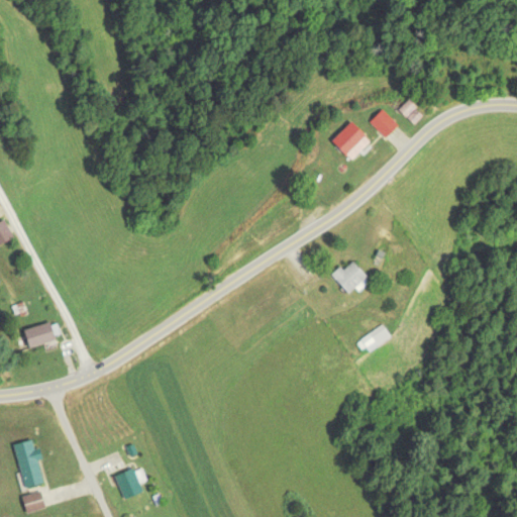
[(413,120),(408,114),(415,108),(409,100),(399,107),(411,122),(413,120)]
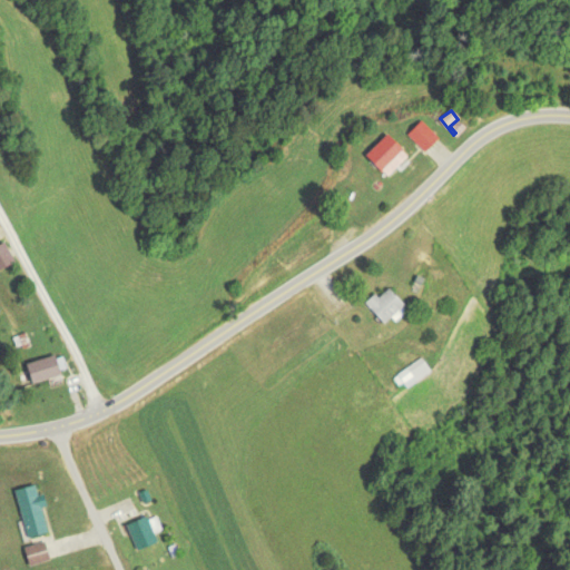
[(438,137),(420,119),(406,133),(424,150),(438,137)]
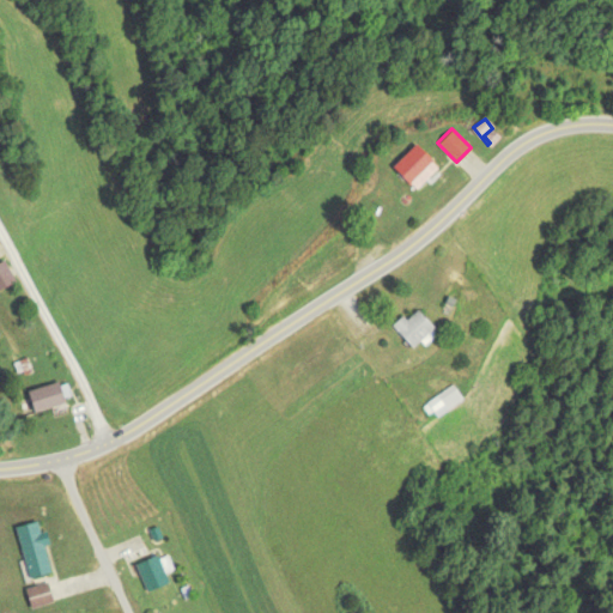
[(416,189),(438,167),(414,144),(392,167),(416,189)]
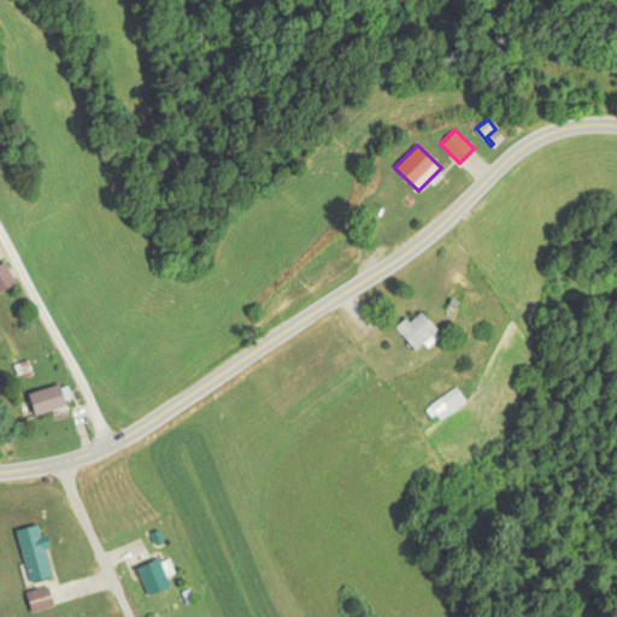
[(412,348),(424,340),(436,330),(418,309),(395,327),(412,348)]
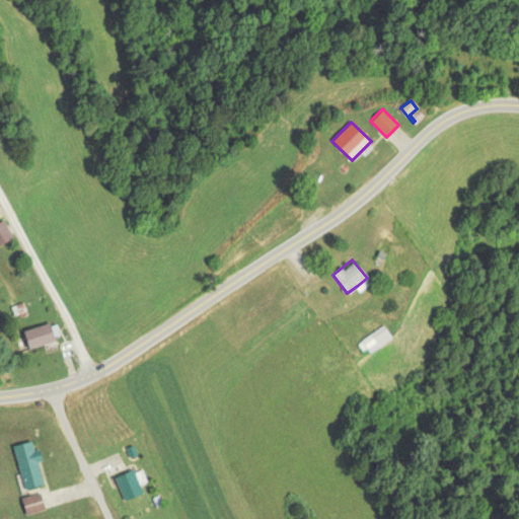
[(29,350),(56,341),(50,321),(22,331),(29,350)]
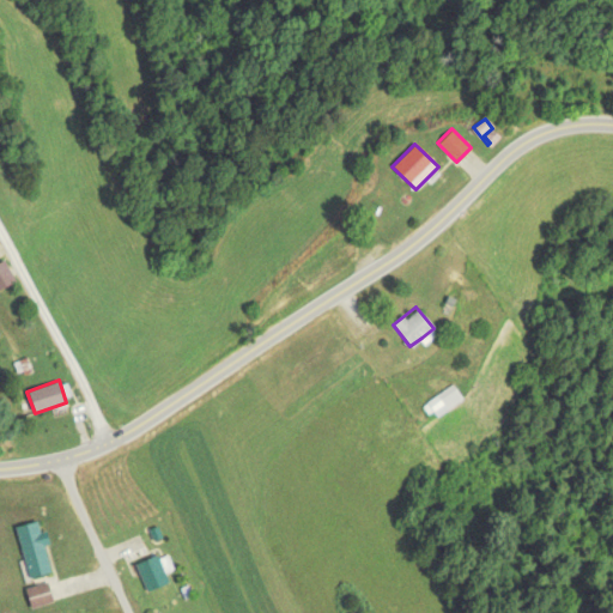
[(462,399),(453,384),(423,405),(432,419),(462,399)]
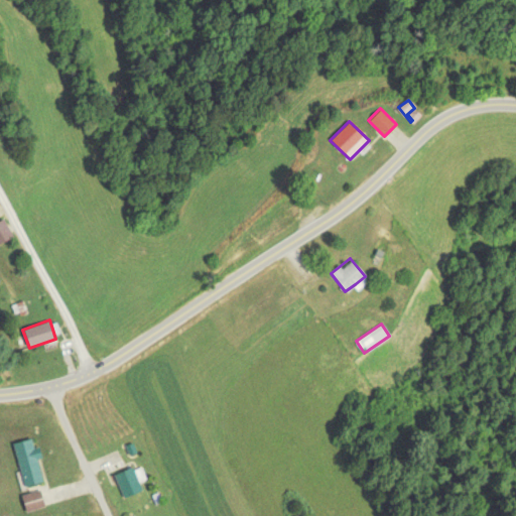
[(45,481),(36,446),(34,446),(32,437),(13,442),(24,486),(45,481)]
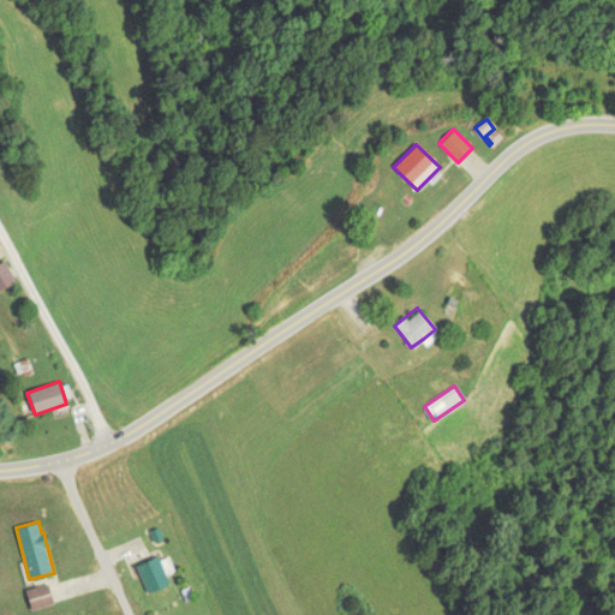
[(169,585),(160,556),(136,563),(147,592),(169,585)]
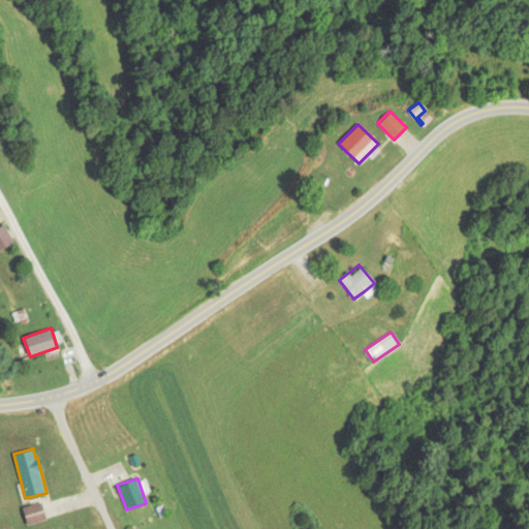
[(47,518),(40,501),(21,508),(27,525),(47,518)]
